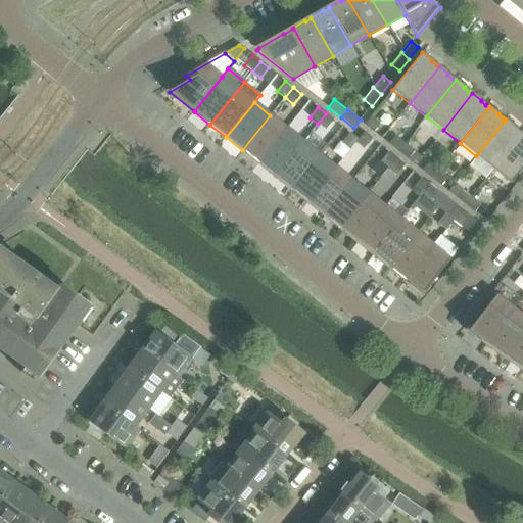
[(326,130),(334,120),(326,113),(318,124),(326,130)]
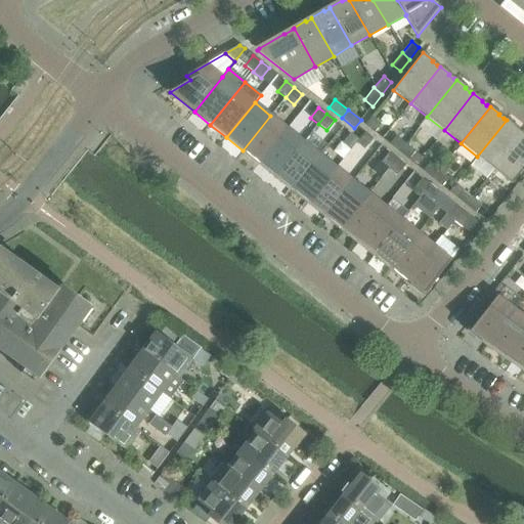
[(259,164),(287,129),(270,116),(243,150),(259,164)]
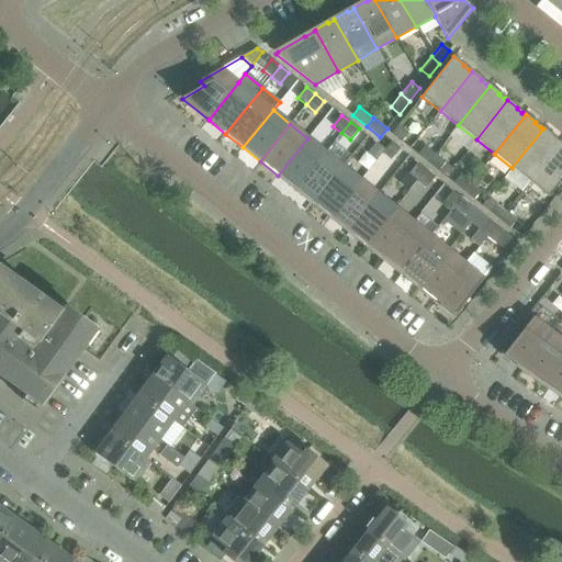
[(402,143),(408,134),(398,125),(391,134),(402,143)]
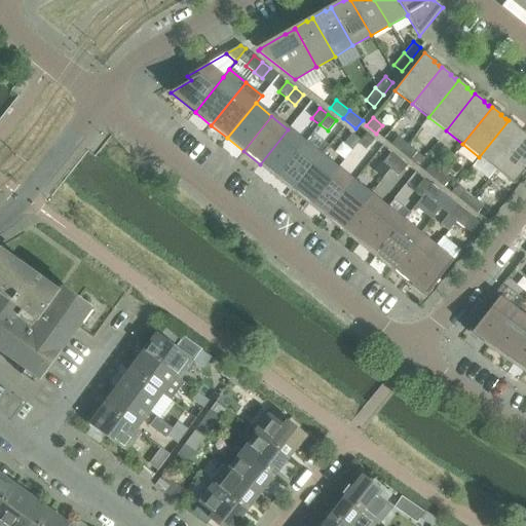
[(496,171),(525,134),(523,132),(522,133),(517,128),(518,127),(509,120),(479,157),(496,171)]
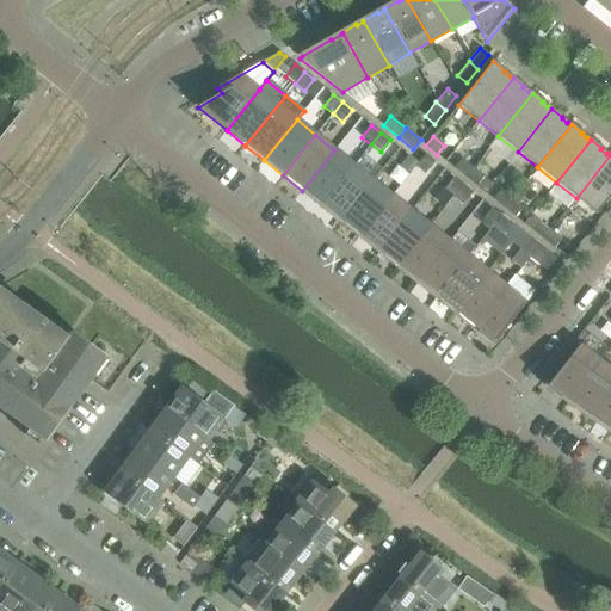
[(321,207),(353,166),(334,150),(302,191),(321,207)]
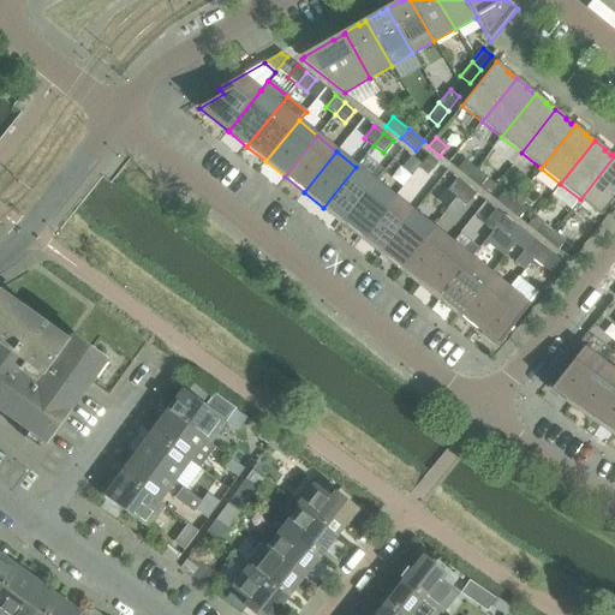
[(418,168),(422,165),(412,156),(402,168),(412,177),(418,168)]
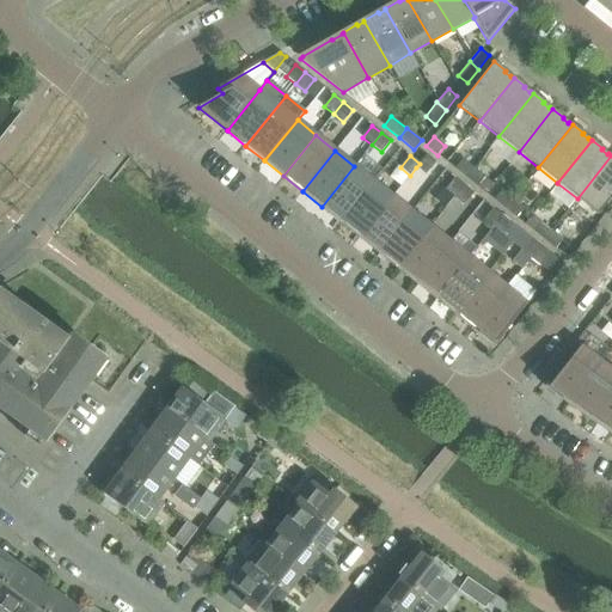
[(426,175),(435,163),(426,155),(420,164),(416,167),(426,175)]
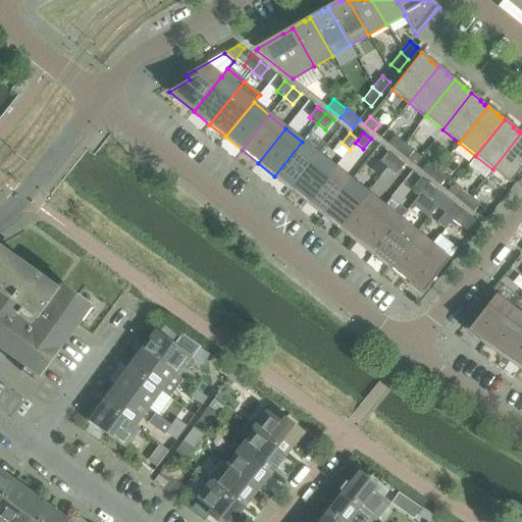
[(510,184),(521,167),(521,133),(492,169),(510,184)]
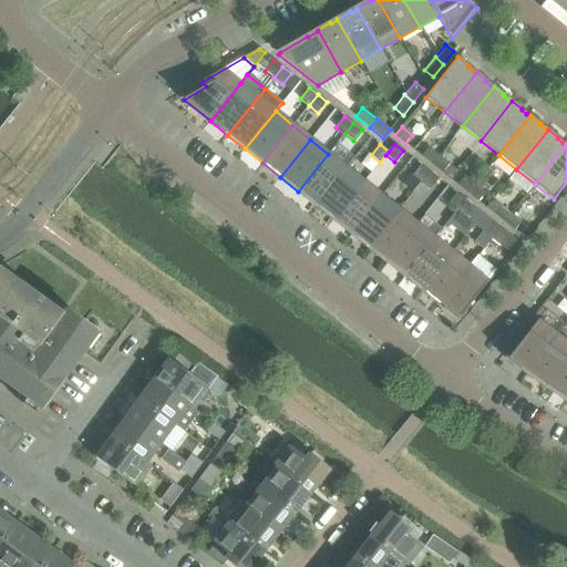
[(432,165),(439,156),(429,147),(421,156),(432,165)]
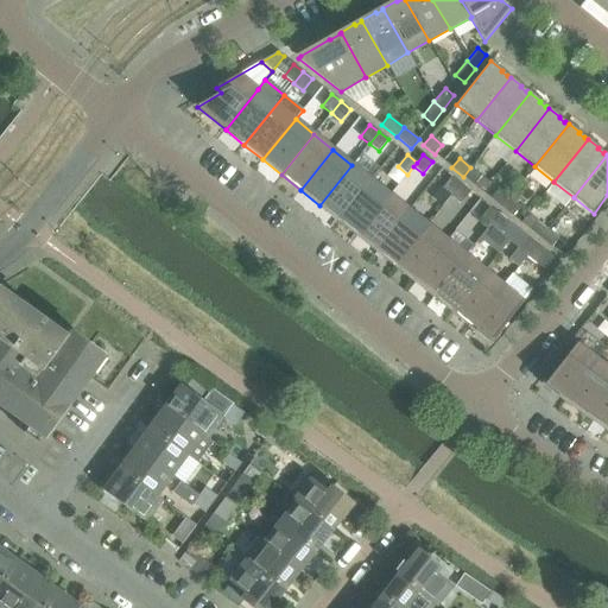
[(339,220),(371,181),(352,165),(320,206),(339,220)]
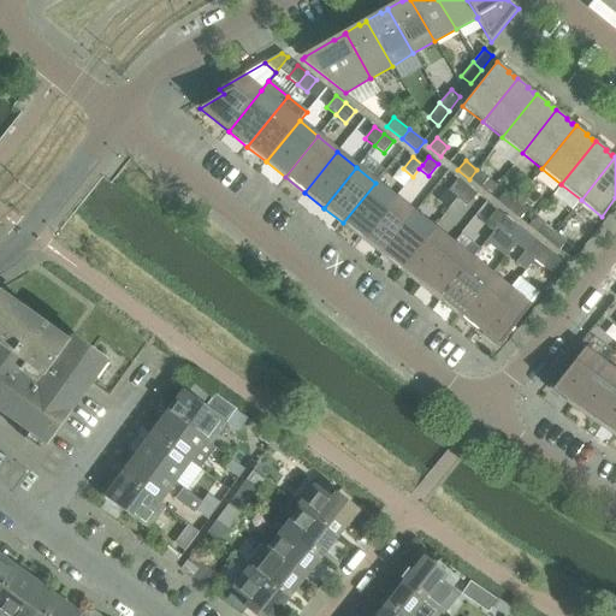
[(480,188),(487,178),(477,170),(469,179),(480,188)]
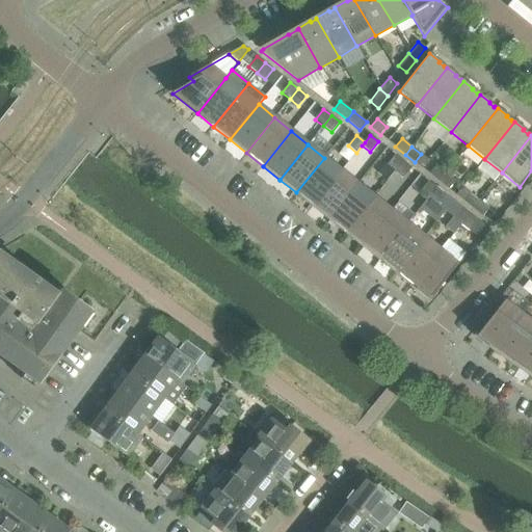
[(395,171),(403,161),(395,155),(387,165),(395,171)]
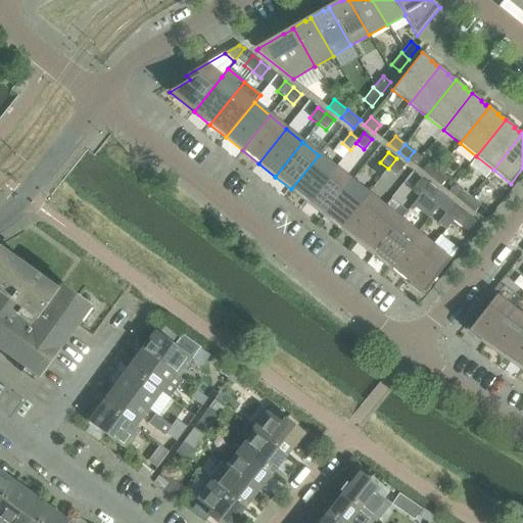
[(307,202),(335,168),(319,155),(291,189),(307,202)]
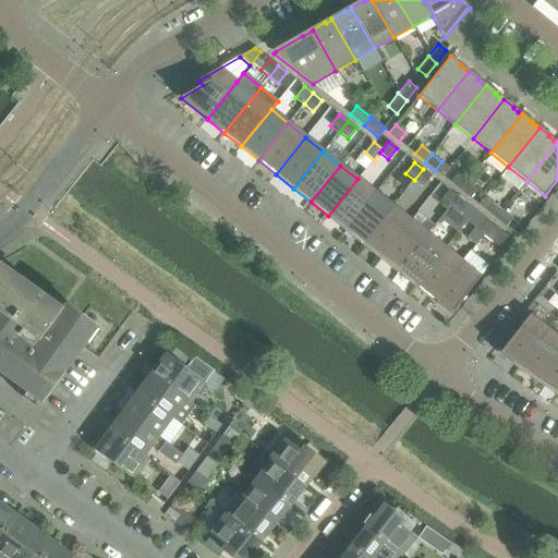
[(423,186),(432,176),(423,169),(414,180),(423,186)]
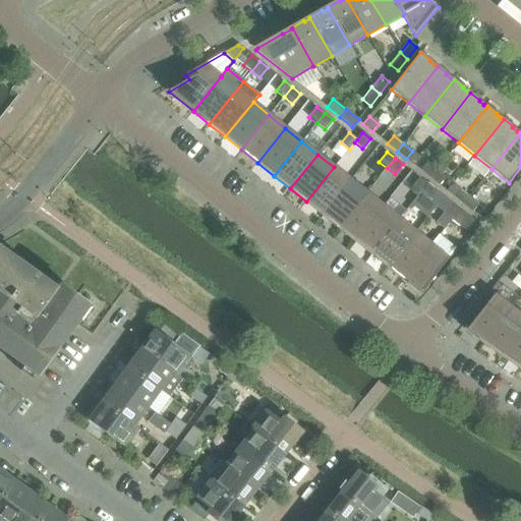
[(430,178),(437,170),(426,162),(420,170),(430,178)]
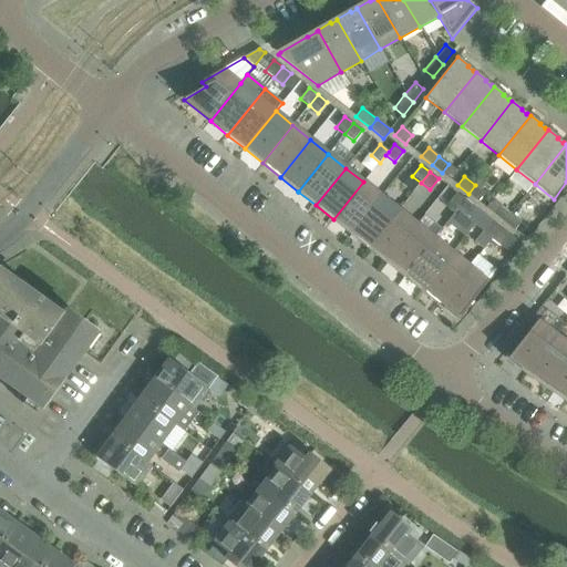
[(351,234),(381,196),(363,182),(333,219),(351,234)]
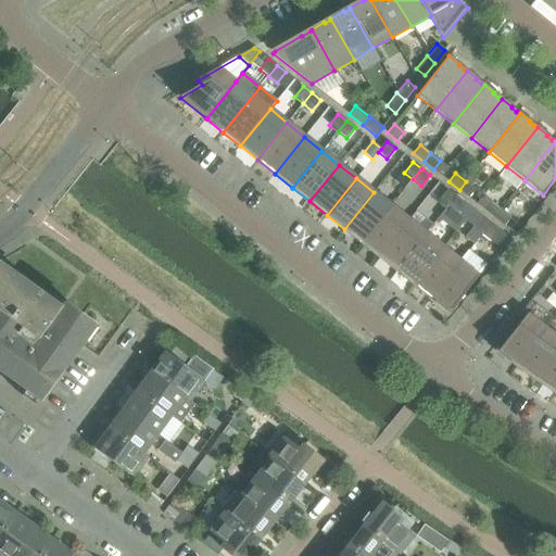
[(469,198),(476,189),(466,181),(459,190),(469,198)]
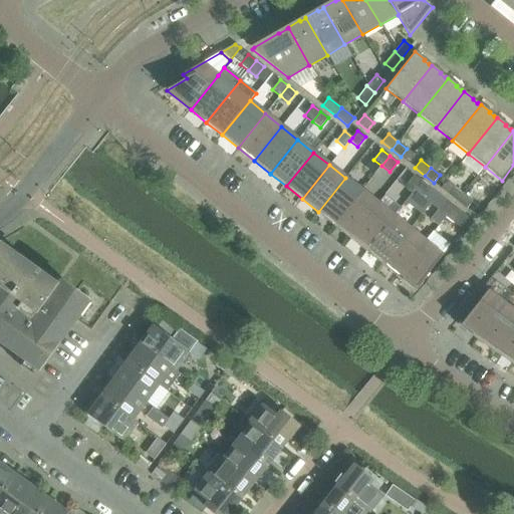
[(414,192),(422,181),(414,175),(406,185),(414,192)]
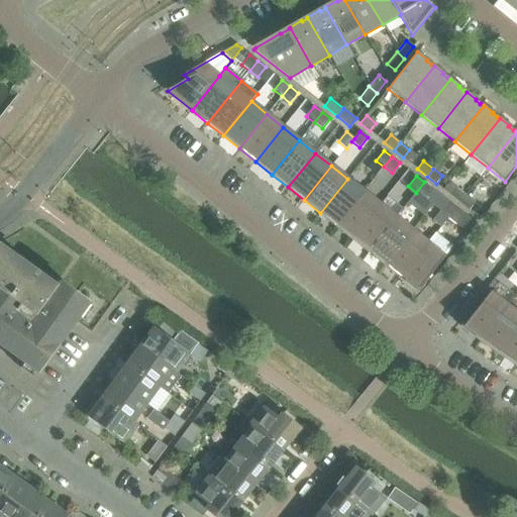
[(336,226),(364,192),(347,179),(320,213),(336,226)]
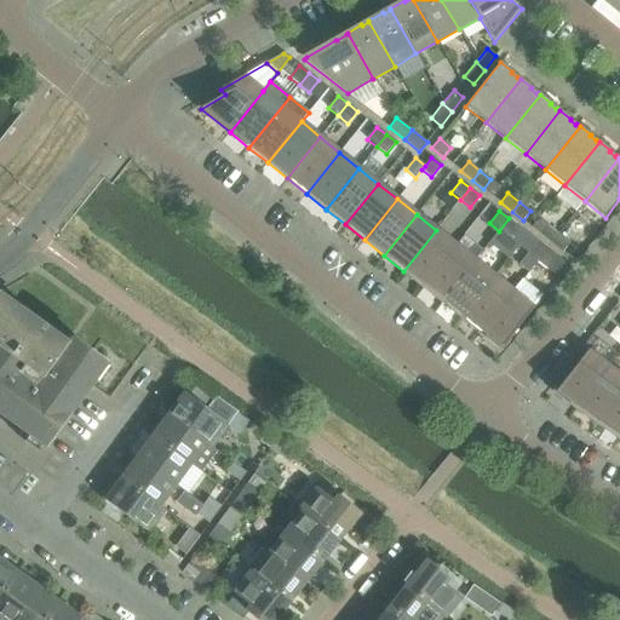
[(509,239),(518,227),(509,218),(499,231),(509,239)]
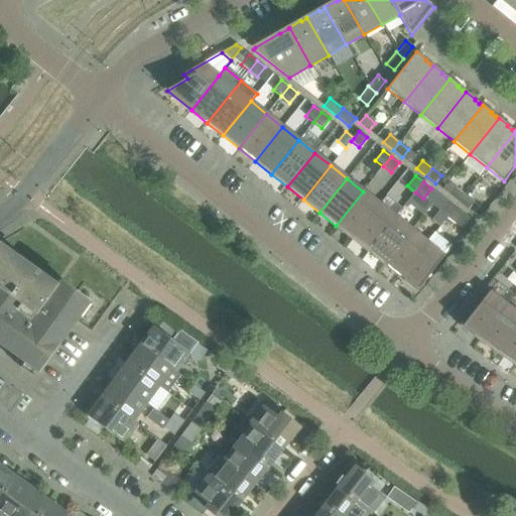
[(459,203),(465,195),(456,186),(449,195),(459,203)]
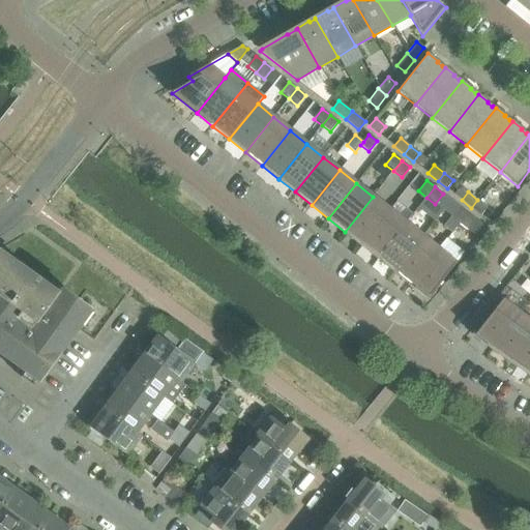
[(361,244),(389,210),(373,197),(345,232),(361,244)]
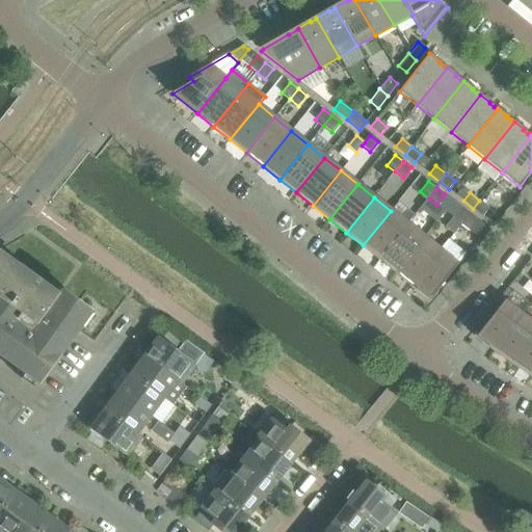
[(482,216),(489,208),(479,201),(473,209),(482,216)]
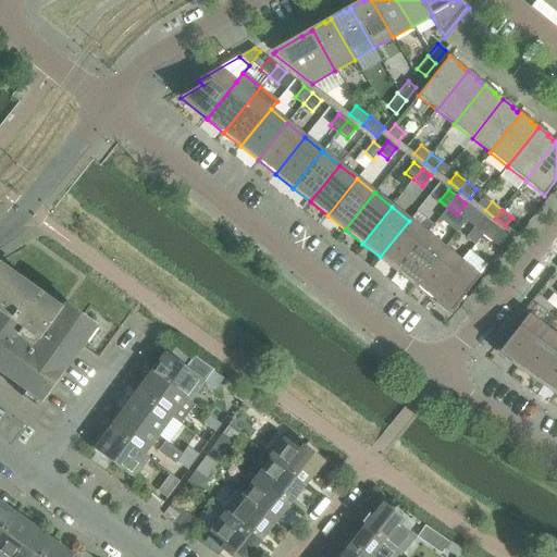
[(483,235),(492,224),(483,217),(474,229),(483,235)]
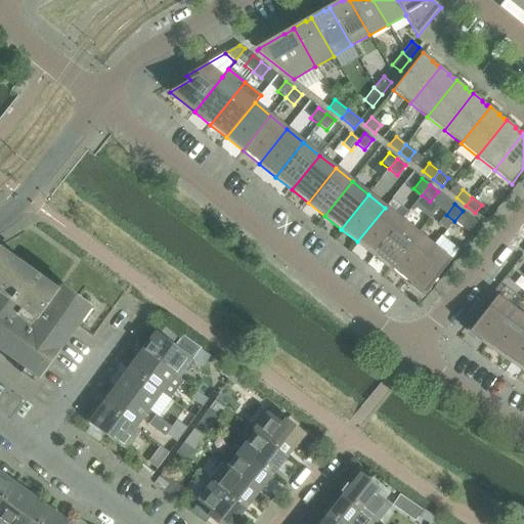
[(374,255),(401,220),(385,208),(357,242),(374,255)]
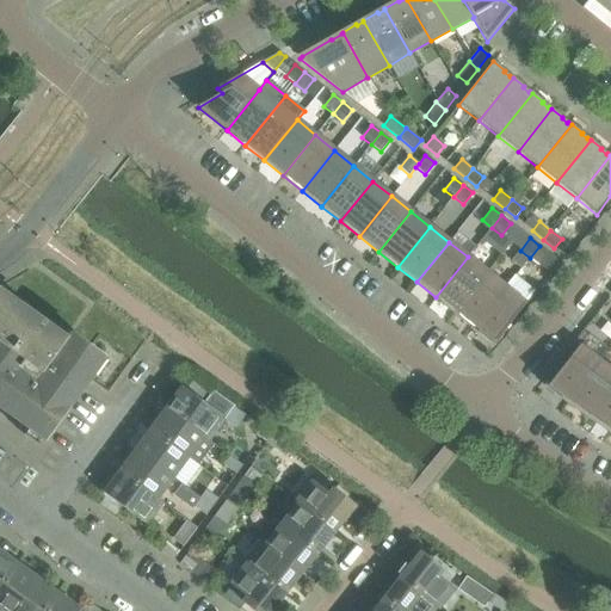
[(539,265),(549,253),(539,246),(530,258),(539,265)]
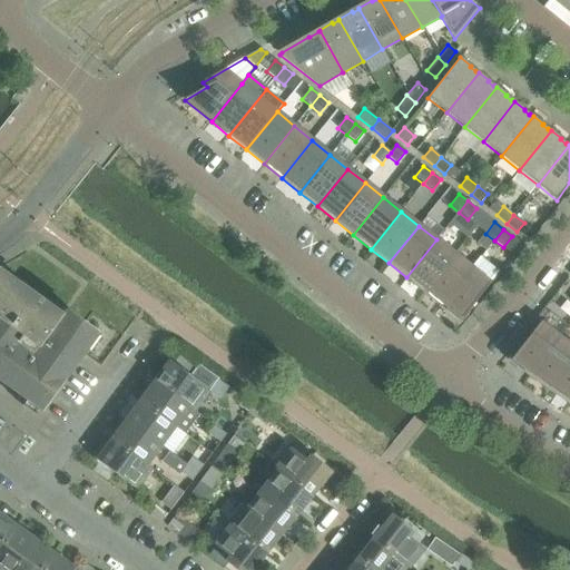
[(424,292),(454,254),(436,239),(406,277),(424,292)]
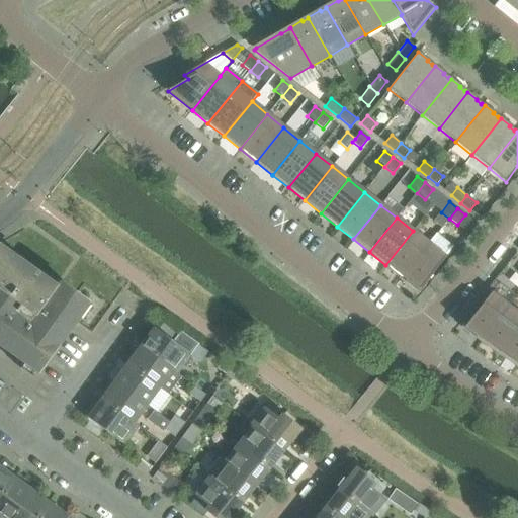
[(402,278),(429,244),(413,231),(385,265),(392,270),(402,278)]
